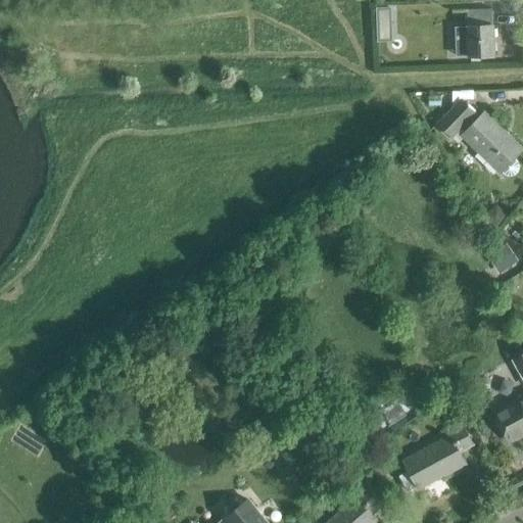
[(376,20),(390,20),(390,8),(376,8),(376,20)]
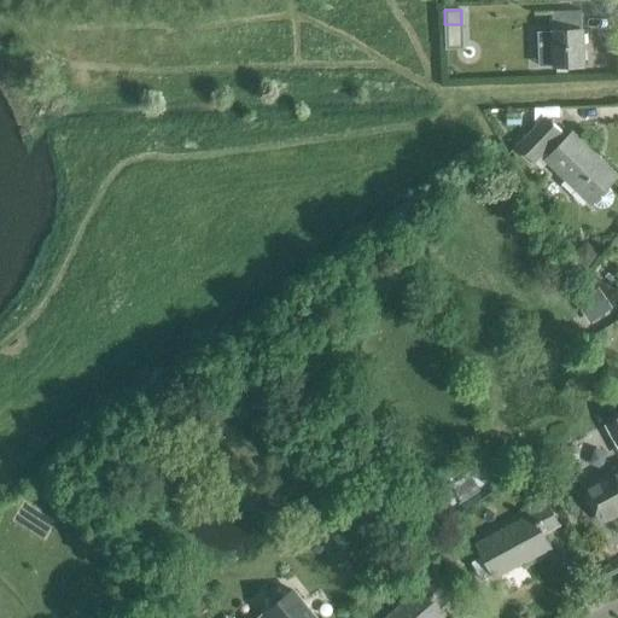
[(582,29),(581,11),(551,12),(552,30),(553,66),(583,65),(582,29)]
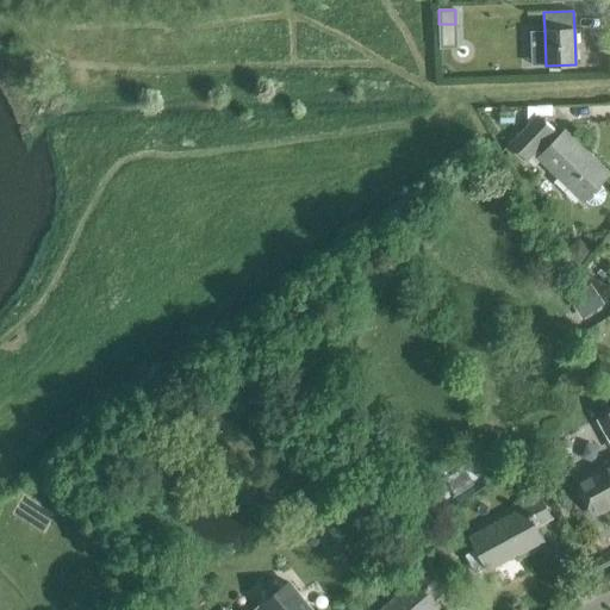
[(510,143),(528,160),(554,132),(537,116),(510,143)]
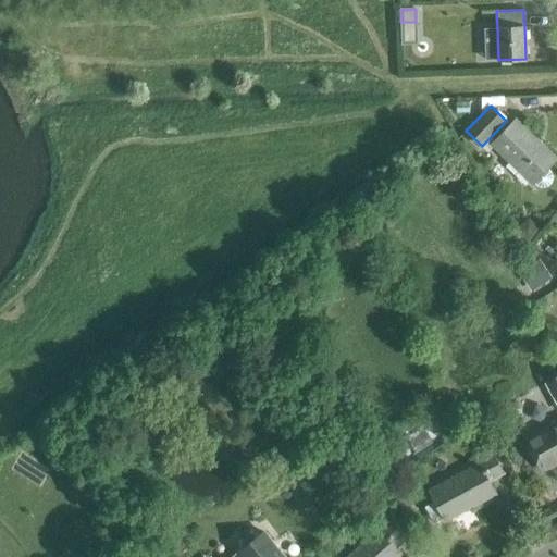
[(548,186),(551,183),(553,178),(552,174),(551,171),(547,168),(556,159),(516,120),(492,144),(532,183),(533,182),(535,185),(540,187),(544,187),(548,186)]
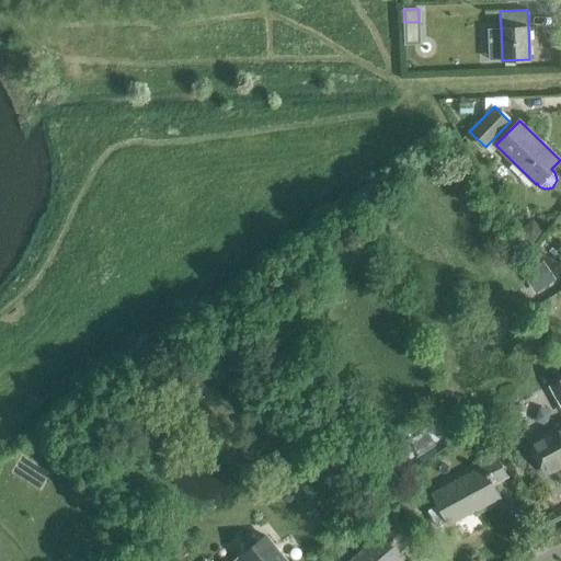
[(534,218),(519,231),(534,244),(546,231),(534,218)]
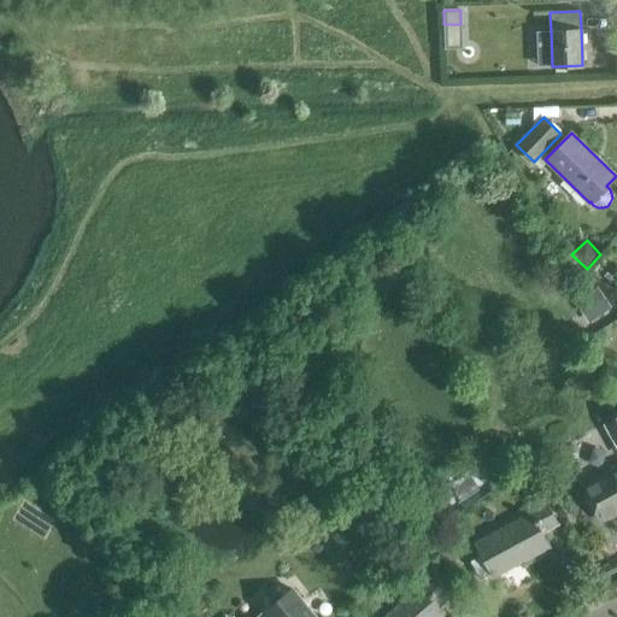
[(598,285),(576,300),(591,319),(591,322),(612,306),(598,285)]
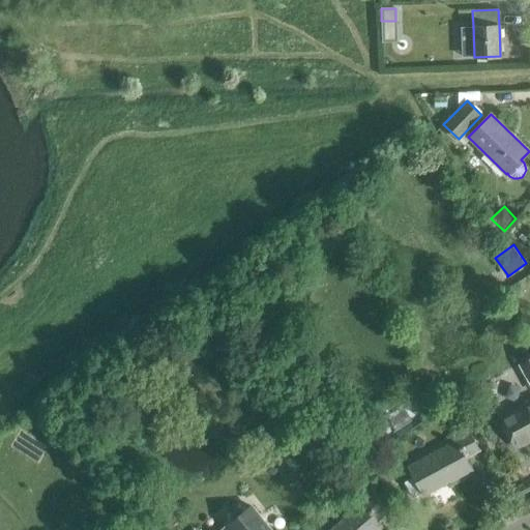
[(529,357),(520,363),(529,383),(529,357)]
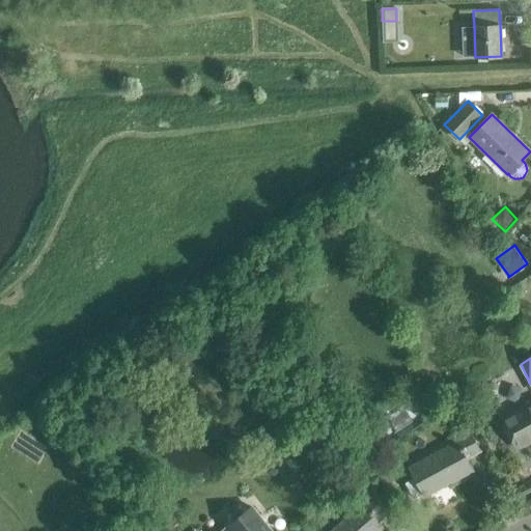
[(530,403),(501,420),(515,448),(530,440),(530,403)]
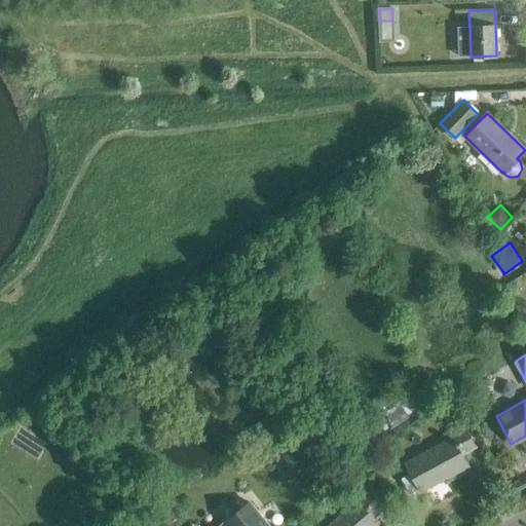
[(418,489),(420,491),(467,466),(461,455),(476,448),(463,424),(448,433),(451,439),(405,463),(410,473),(401,478),(409,493),(418,489)]
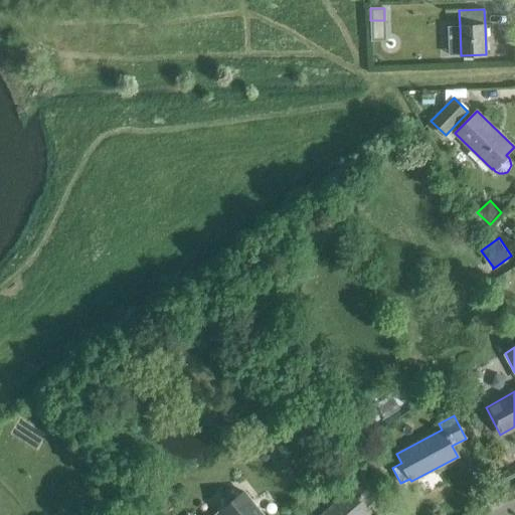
[(322,514),(365,514),(370,511),(365,506),(377,496),(359,476),(347,487),(350,491),(322,514)]
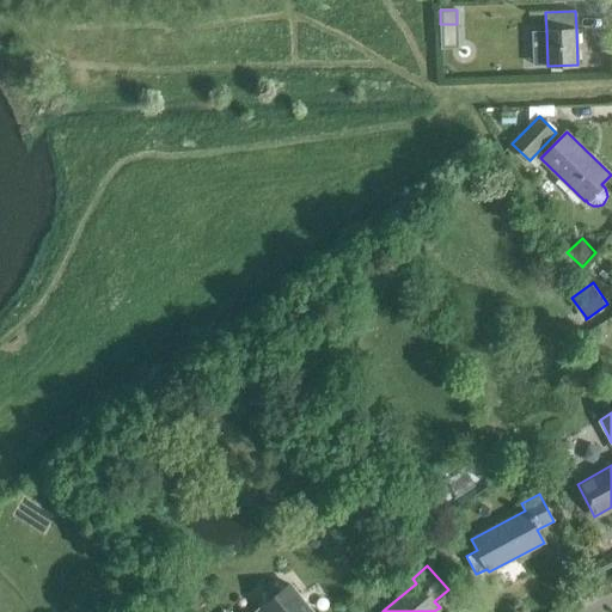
[(267,599),(267,600),(268,603),(261,607),(264,611),(311,611),(289,585),(282,591),(281,589),(279,587),(277,587),(276,587),(275,587),(273,587),(270,588),(269,588),(268,589),(267,591),(267,592),(265,593),(265,595),(265,597),(265,598),(267,599)]
